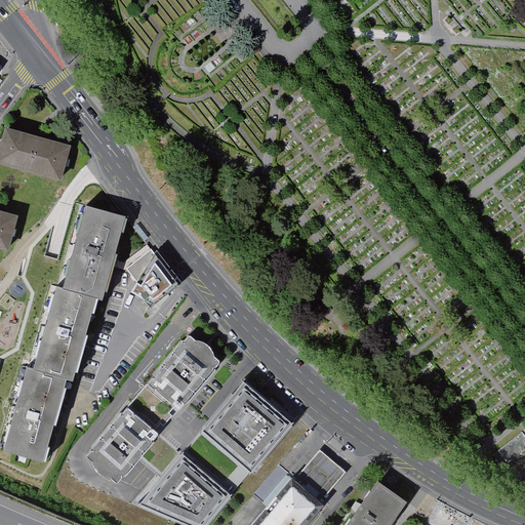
[(73,150),(6,131),(0,152),(0,167),(63,186),(73,150)]
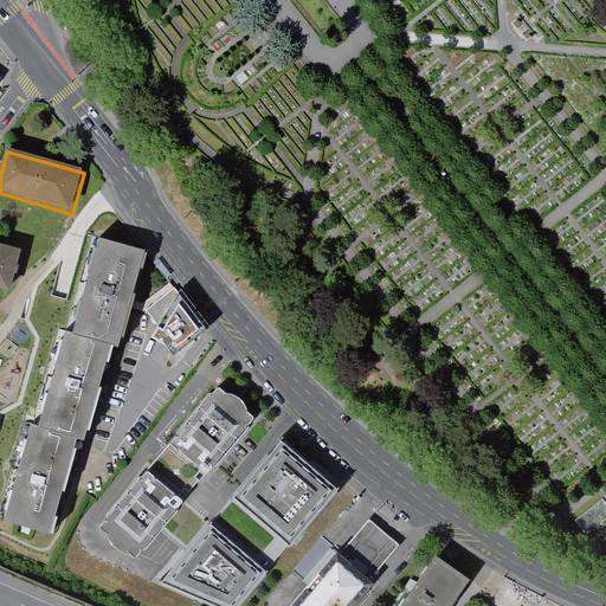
[(126,337),(147,253),(100,239),(79,324),(126,337)]
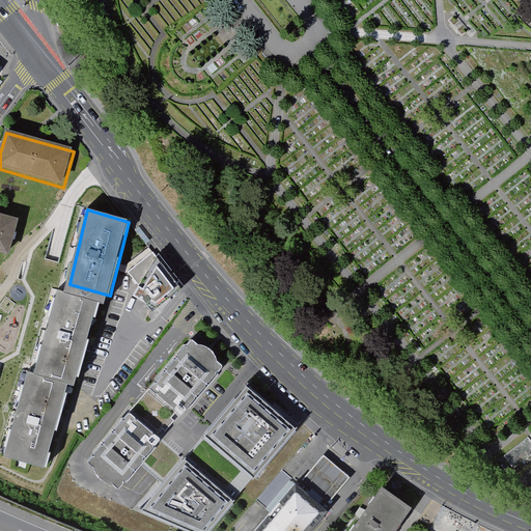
[(21,224),(0,218),(0,257),(10,260),(21,224)]
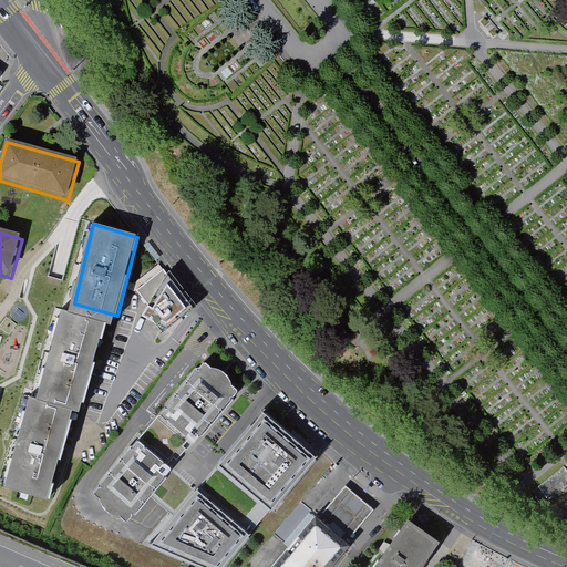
[(155,260),(161,257),(148,241),(144,246),(155,260)]
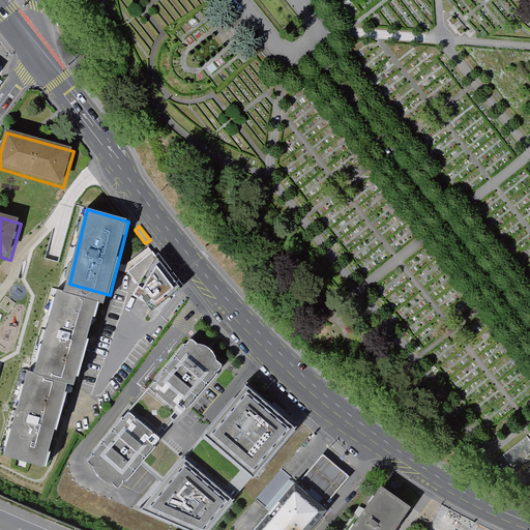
[(180,287),(152,252),(127,270),(139,284),(133,294),(154,306),(180,287)]
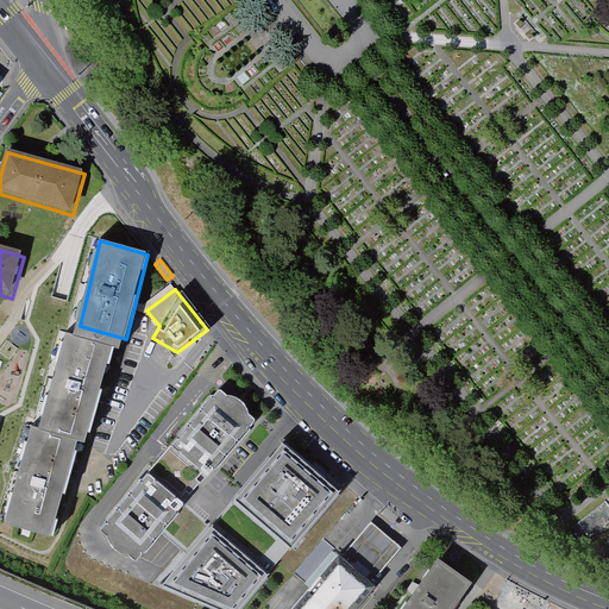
[(92,429),(117,337),(70,325),(45,418),(92,429)]
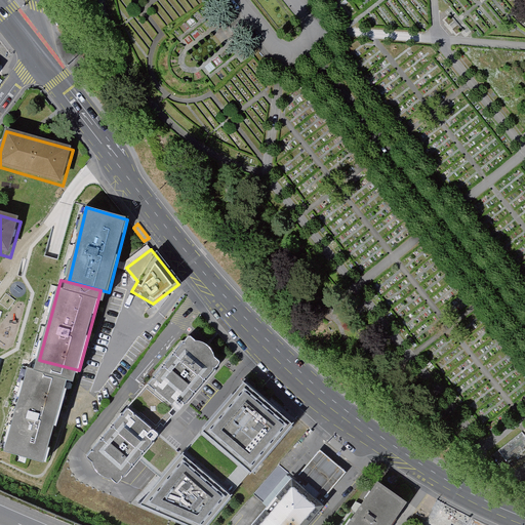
[(171,421),(223,362),(192,335),(89,455),(120,481),(171,421)]
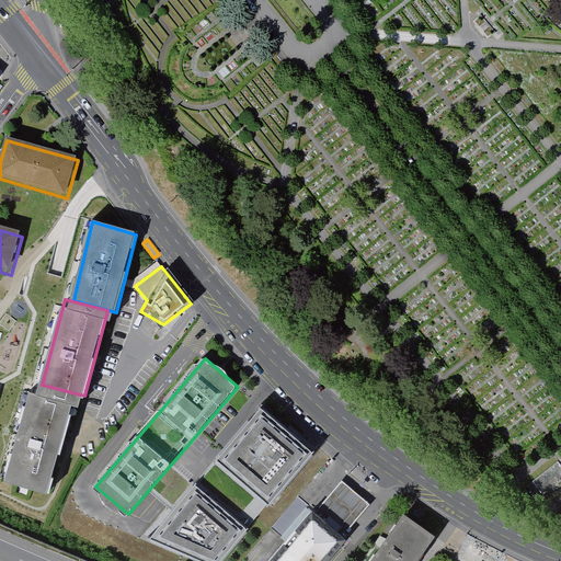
[(53,480),(76,395),(33,384),(10,469),(53,480)]
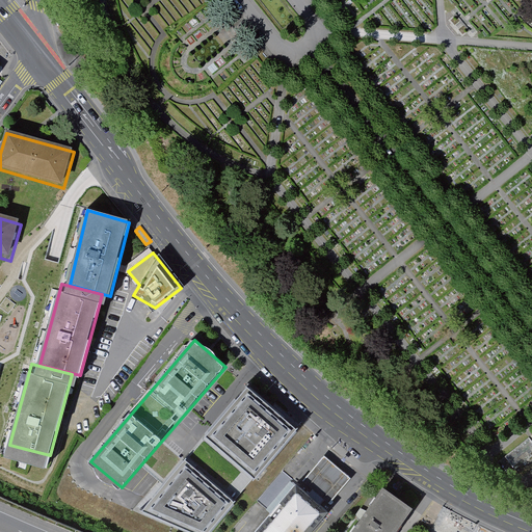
[(300,426),(251,387),(209,436),(258,477),(300,426)]
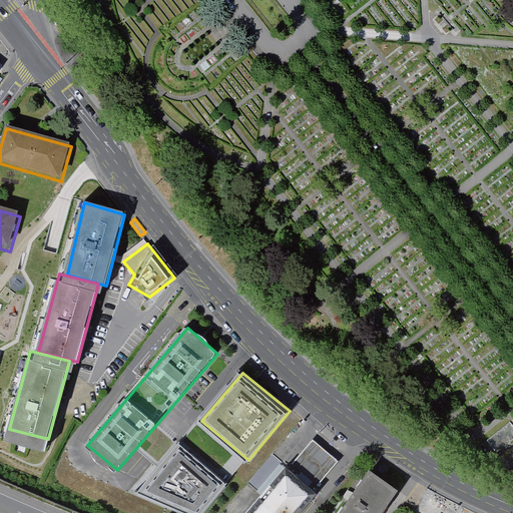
[(512,442),(512,426),(511,423),(488,442),(498,454),(512,442)]
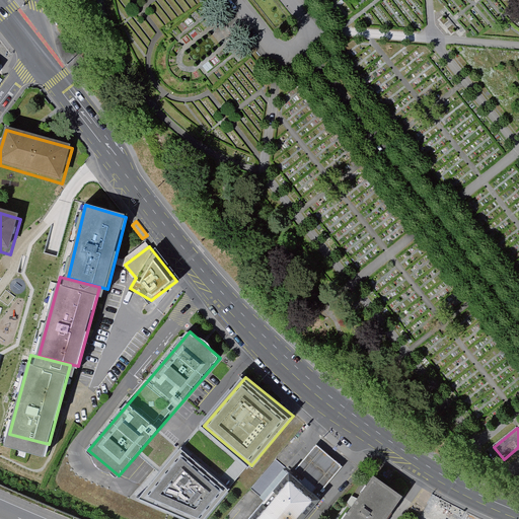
[(295,518),(344,462),(318,441),(297,465),(293,462),(251,510),(255,514),(262,518),(295,518)]
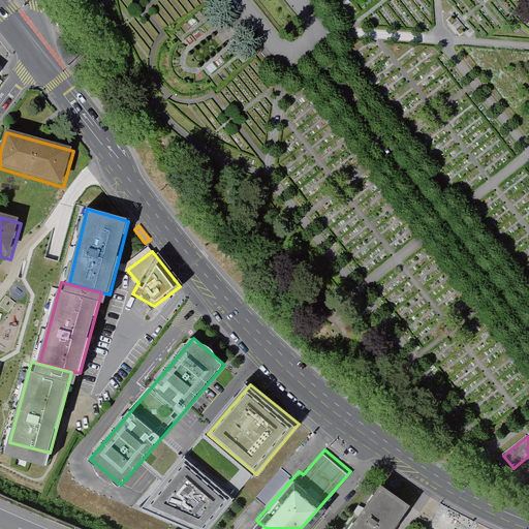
[(194,465),(187,460),(145,509),(192,528),(210,528),(236,499),(194,465)]
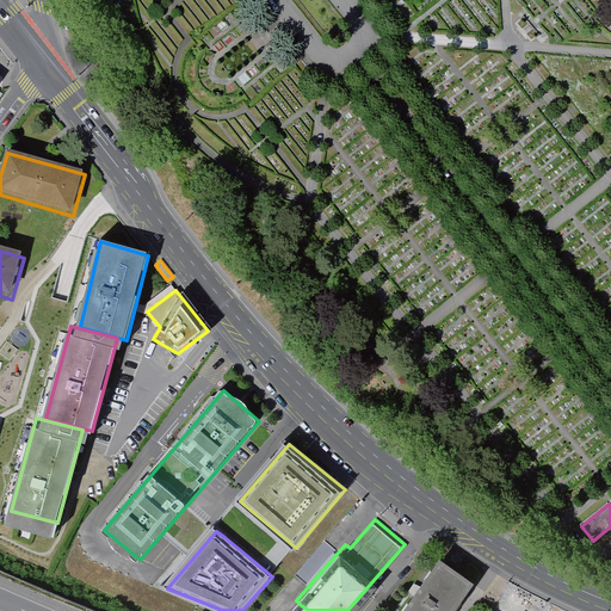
[(456,610),(475,585),(440,560),(403,610),(456,610)]
